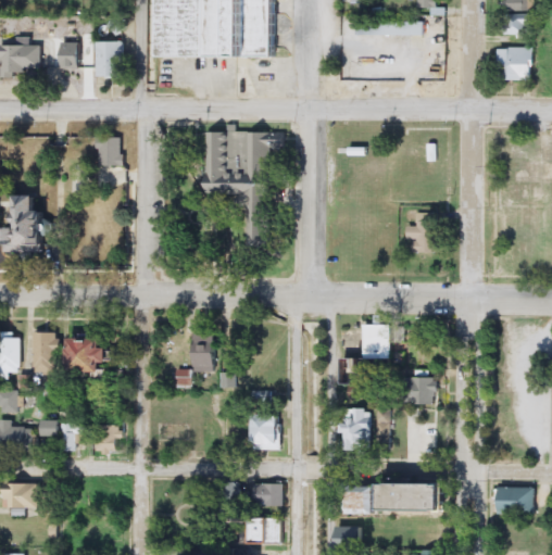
[(278,0),(278,57),(162,57),(162,0),(278,0)]
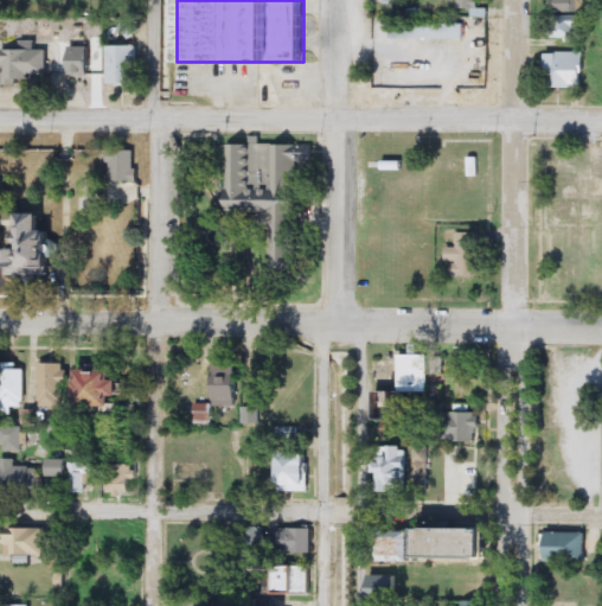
[(580,0),(580,11),(554,11),(554,0),(580,0)]
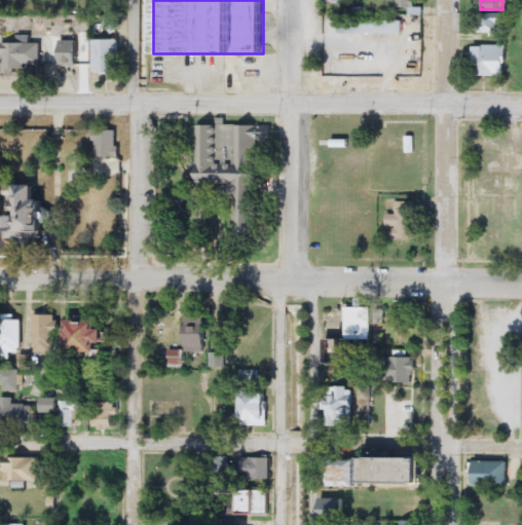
[(499,24),(491,24),(491,32),(478,32),(478,13),(499,13),(499,24)]
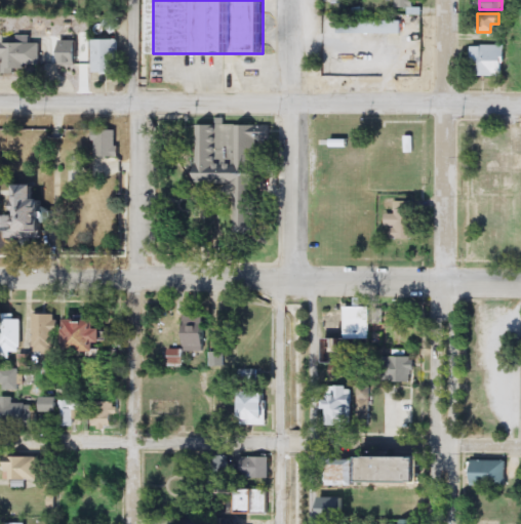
[(353,32),(353,21),(397,21),(397,32),(353,32)]
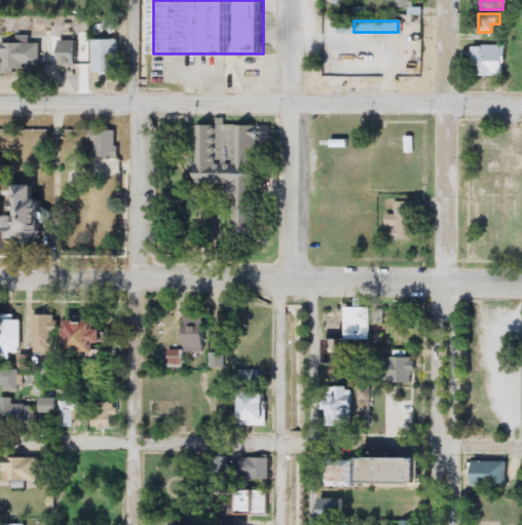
[(115,73),(88,73),(88,38),(115,38),(115,73)]
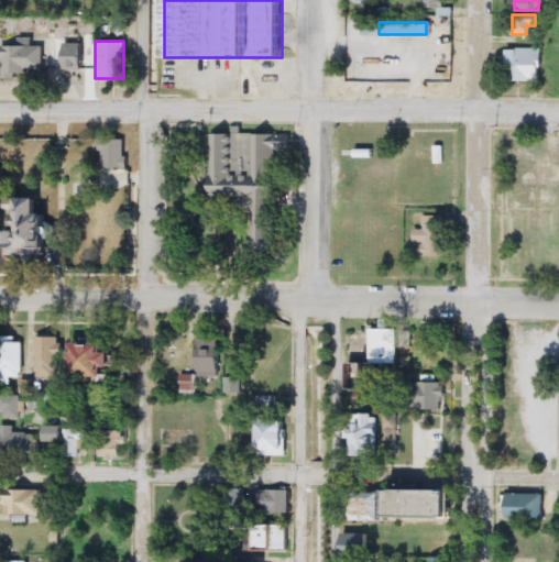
[(40,45),(40,70),(13,70),(13,78),(0,78),(0,45),(40,45)]
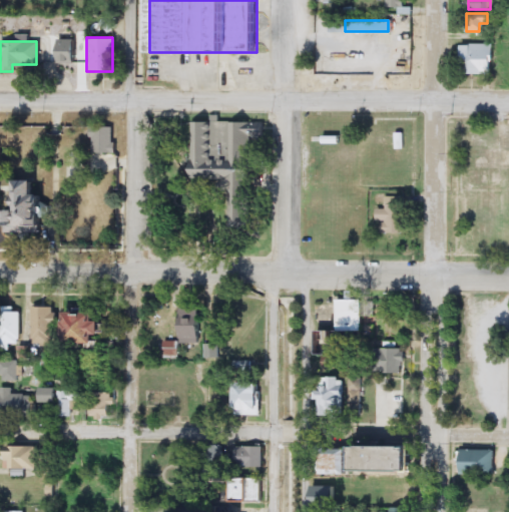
[(487,43),(487,73),(457,73),(457,43),(487,43)]
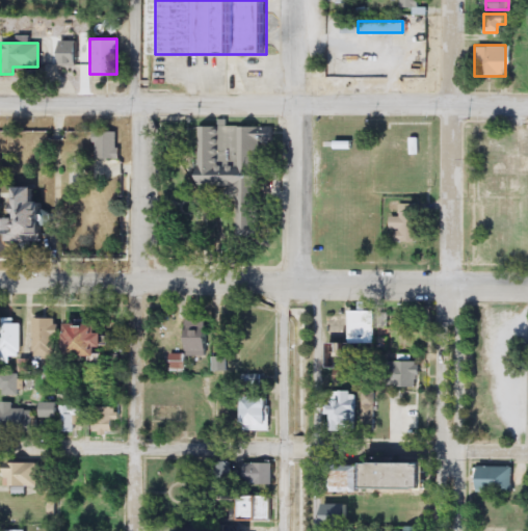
[(78,74),(62,74),(62,47),(79,47),(78,74)]
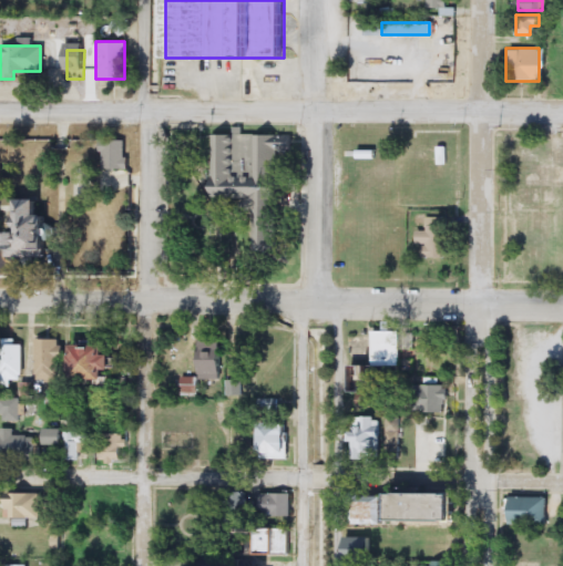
[(289,134),(287,192),(269,191),(268,250),(235,249),(237,202),(205,201),(208,133),(233,134),(233,132),(289,134)]
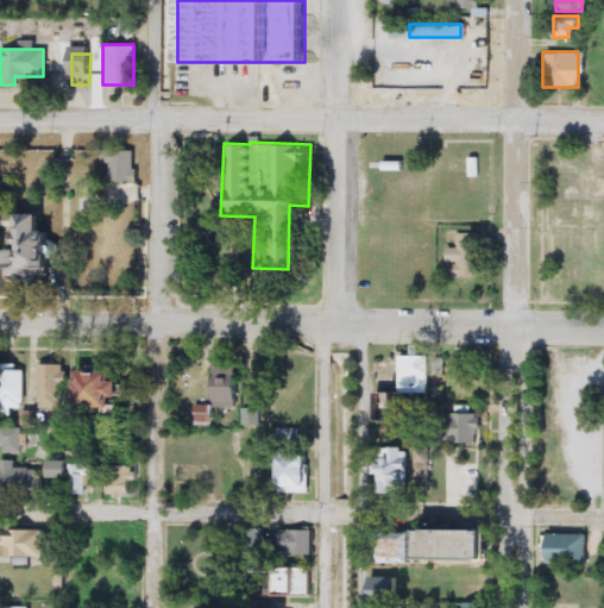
[(132,150),(132,181),(106,181),(106,150),(132,150)]
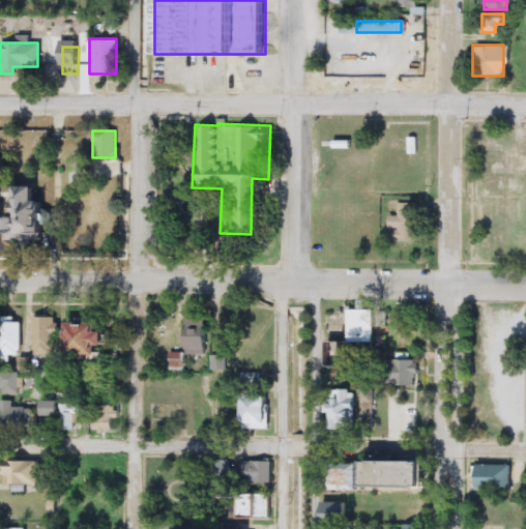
[(9,185),(39,185),(39,239),(9,239),(9,185)]
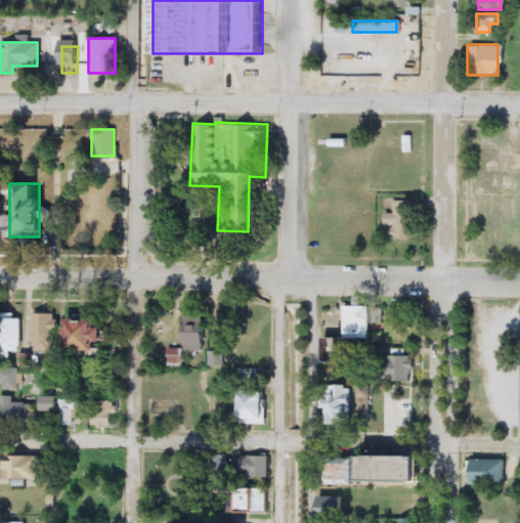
[(382,213),(391,213),(391,200),(399,200),(399,207),(410,207),(410,237),(389,237),(388,225),(383,225),(382,213)]
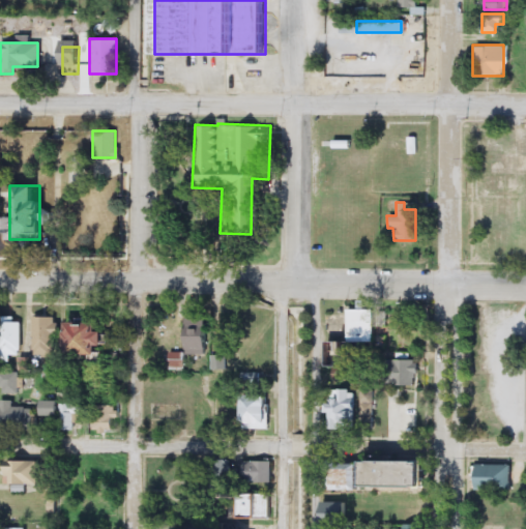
[(371,342),(345,342),(345,309),(371,309),(371,342)]
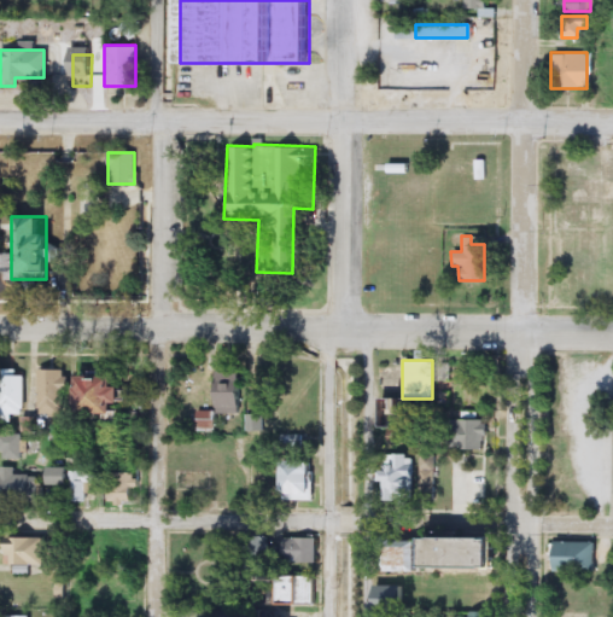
[(214,412),(214,367),(239,367),(239,412),(214,412)]
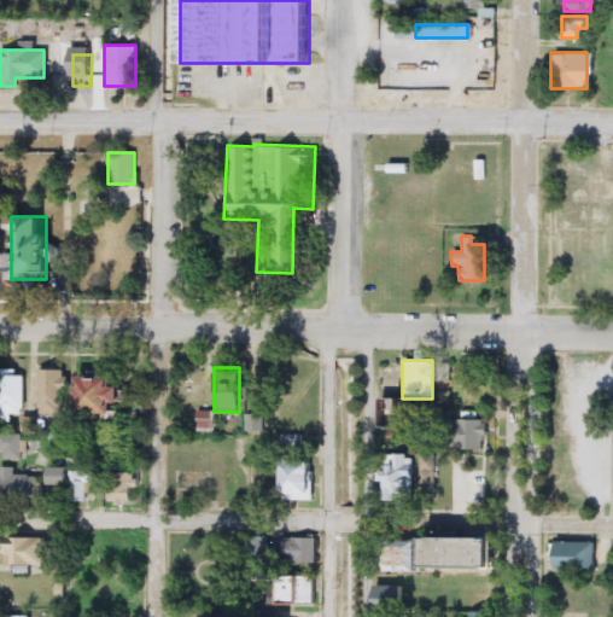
[(63,417),(35,417),(35,370),(63,370),(63,417)]
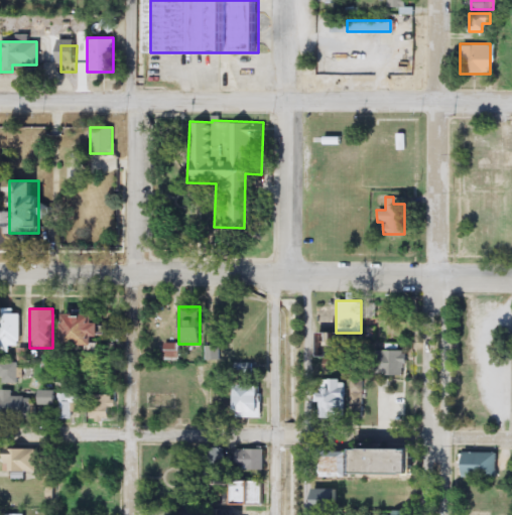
[(0,312),(17,312),(17,346),(0,346),(0,312)]
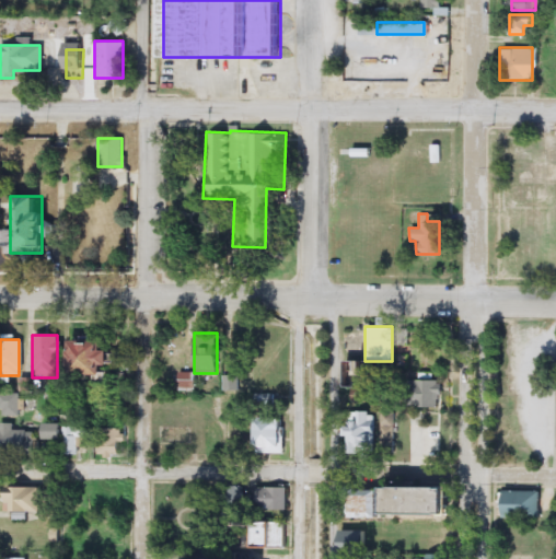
[(106,374),(72,374),(72,339),(105,339),(105,350),(115,350),(115,365),(106,365),(106,374)]
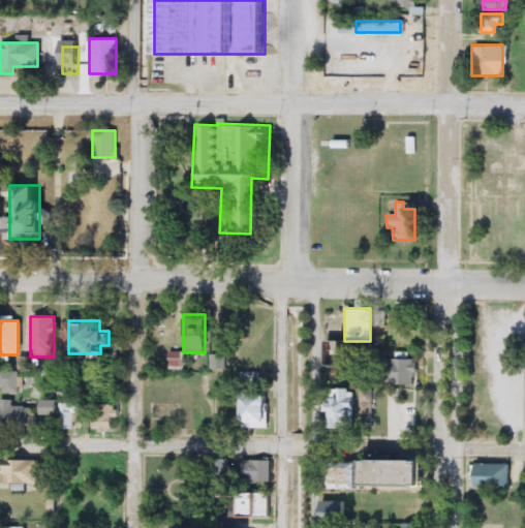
[(390,384),(390,359),(411,359),(411,384),(390,384)]
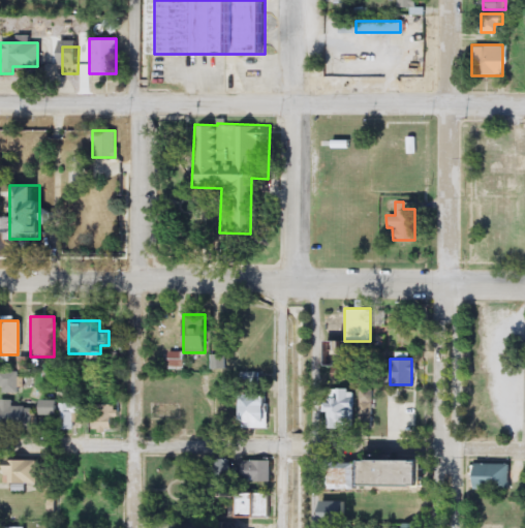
[(14,392),(0,392),(0,371),(14,371),(14,392)]
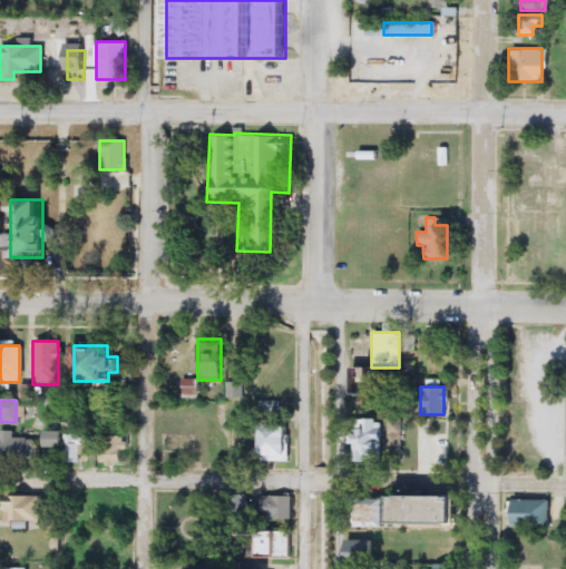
[(261,461),(261,424),(288,424),(288,461),(261,461)]
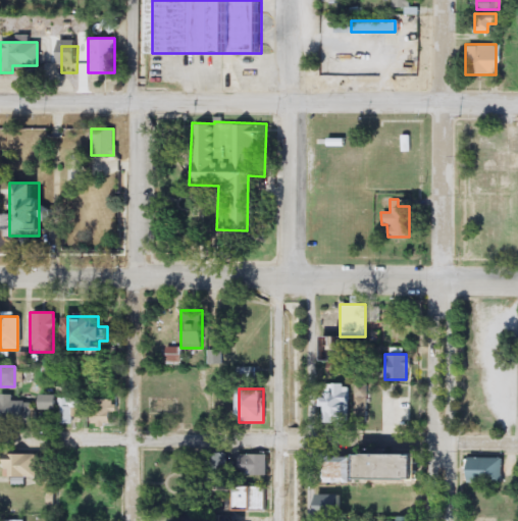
[(321,393),(346,393),(346,422),(321,422),(321,393)]
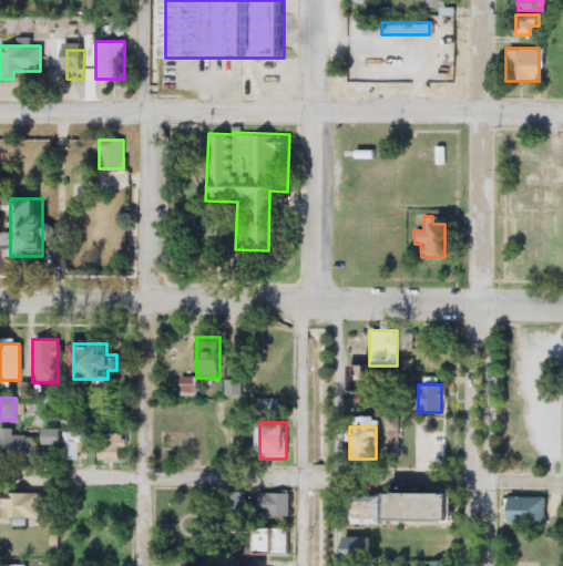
[(12,435),(32,435),(32,456),(0,456),(0,429),(12,429),(12,435)]
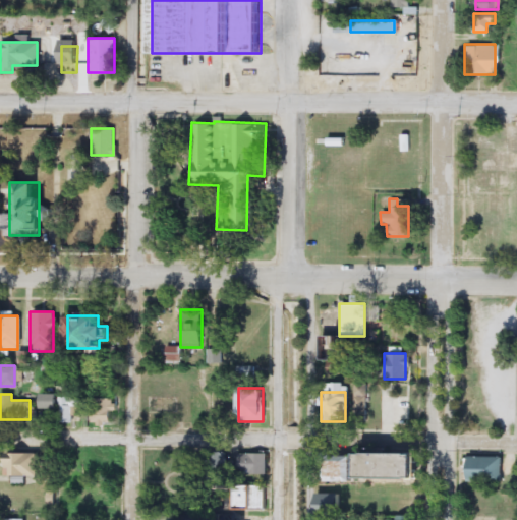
[(40,394),(68,394),(68,422),(59,422),(59,409),(40,409),(40,394)]
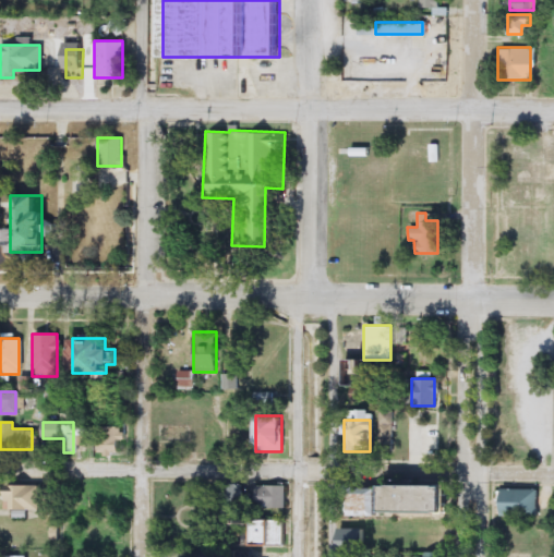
[(36,485),(36,511),(5,511),(5,485),(36,485)]
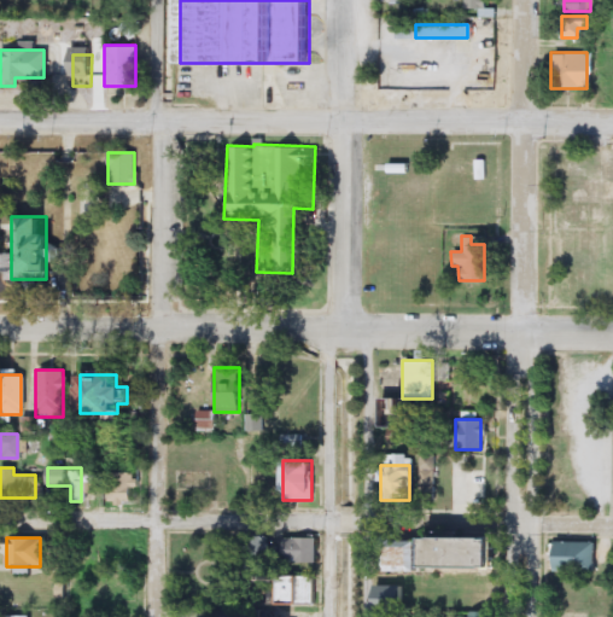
[(314,563),(281,563),(281,537),(314,537),(314,563)]
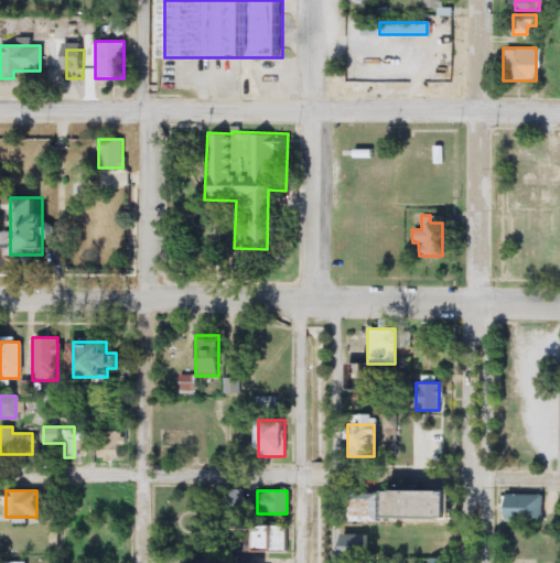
[(353,494),(384,493),(384,491),(455,490),(455,519),(353,521),(353,494)]
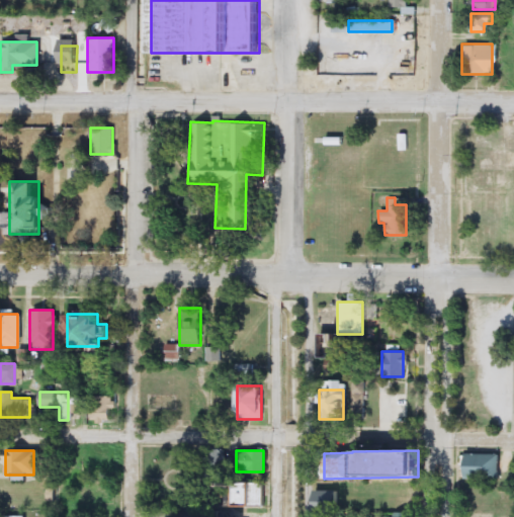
[(496,479),(460,479),(460,453),(496,453),(496,479)]
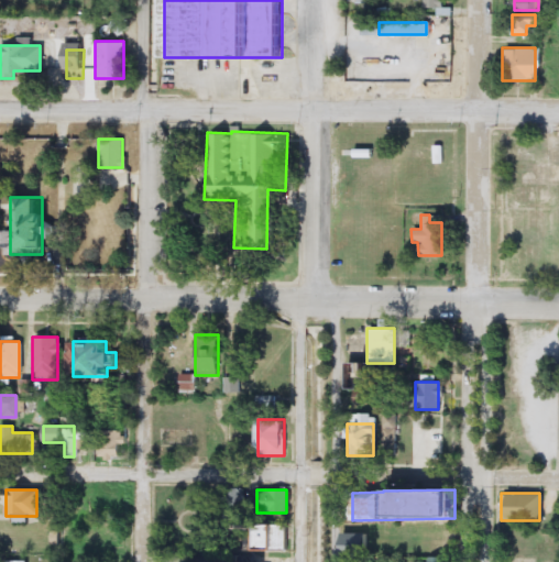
[(285,550),(245,550),(245,527),(285,527),(285,550)]
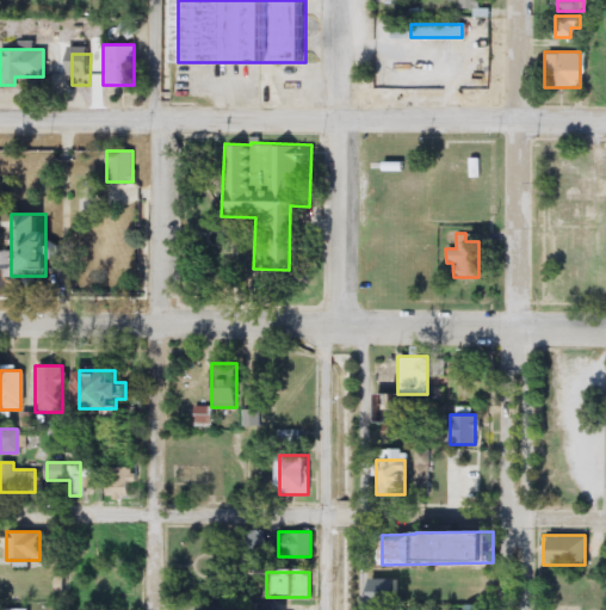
[(397,579),(397,607),(368,607),(368,579),(397,579)]
